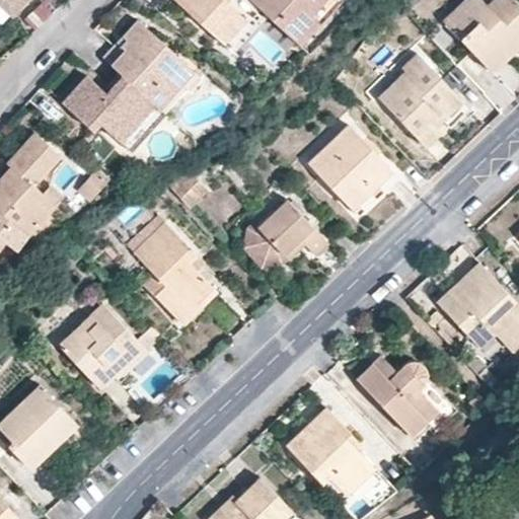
[(0,0),(0,5),(11,16),(26,0),(0,0)]
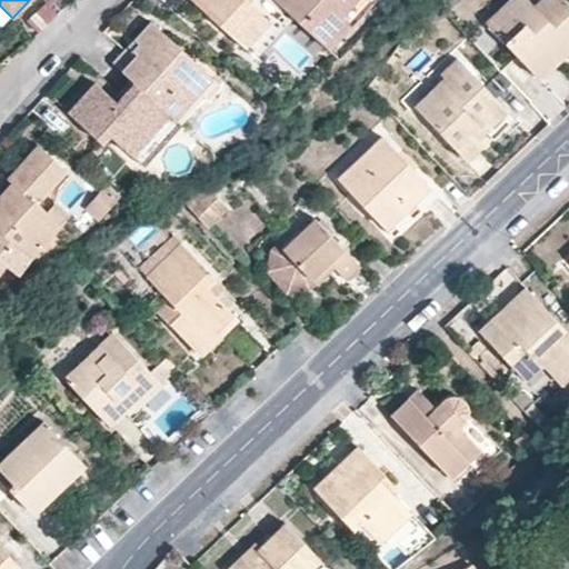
[(275,0),(190,0),(245,49),(282,7),(275,0)]
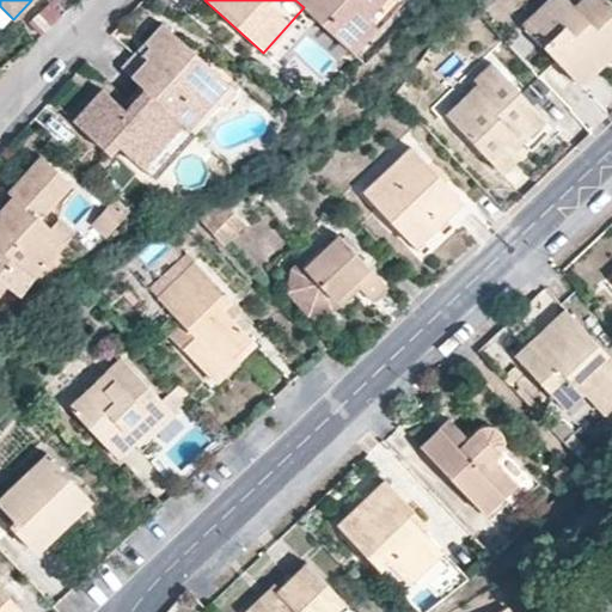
[(295,0),(304,7),(353,53),(377,26),(366,17),(381,0),(295,0)]
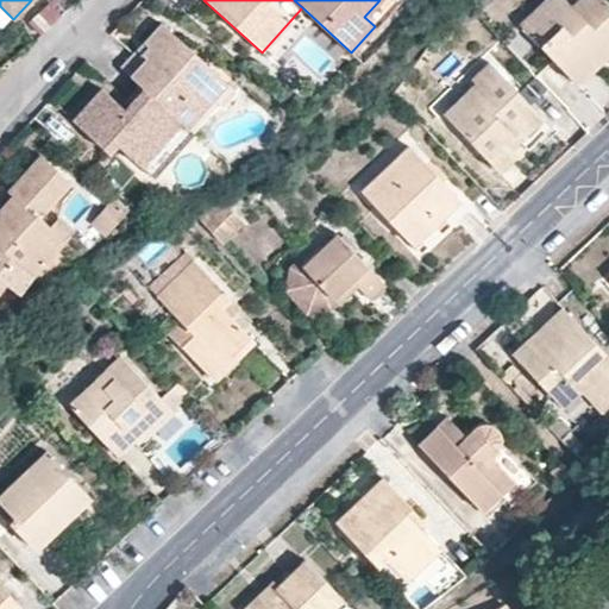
[(400,0),(380,0),(364,17),(375,26),(400,0)]
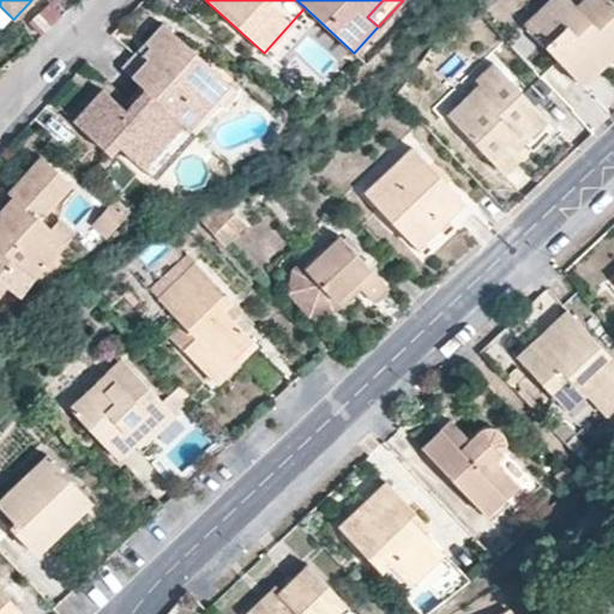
[(613,54),(613,6),(608,0),(581,0),(576,6),(570,0),(546,0),(528,17),(541,30),(534,36),(582,86),(613,54)]
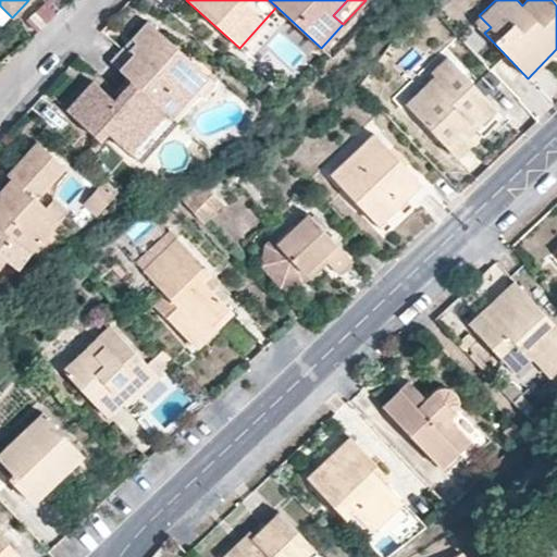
[(491,27),(479,15),(472,21),(484,33),(491,27)]
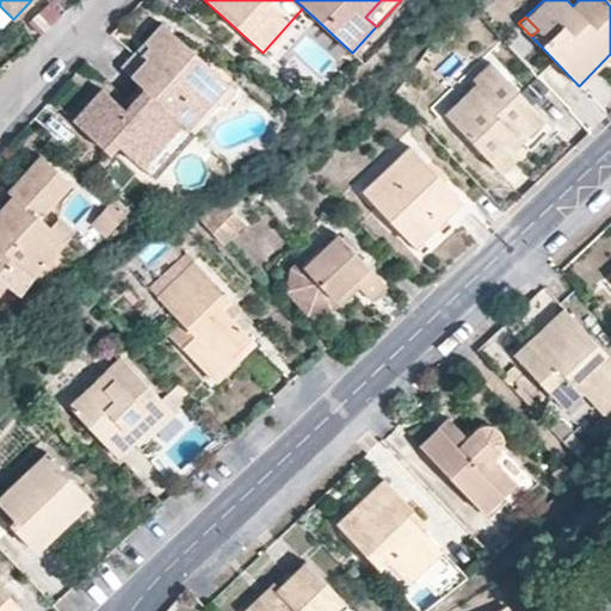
[(228,82),(160,22),(142,43),(146,45),(140,54),(135,49),(119,67),(139,84),(141,86),(187,128),(228,82)]
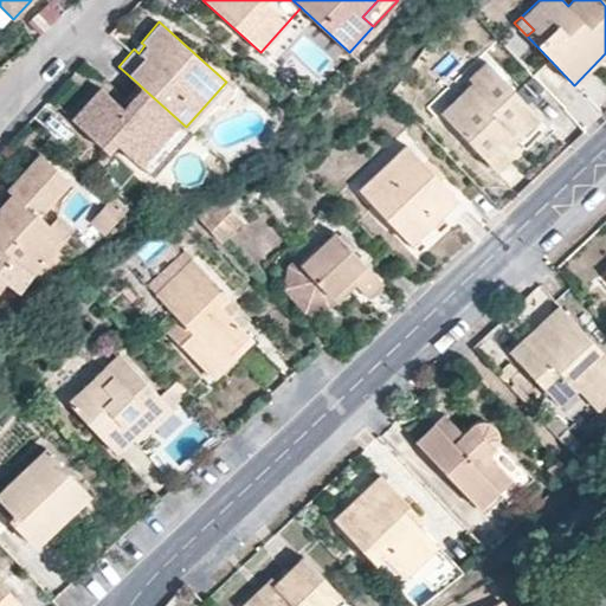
[(144,45),(141,43),(134,49),(139,53),(144,45)]
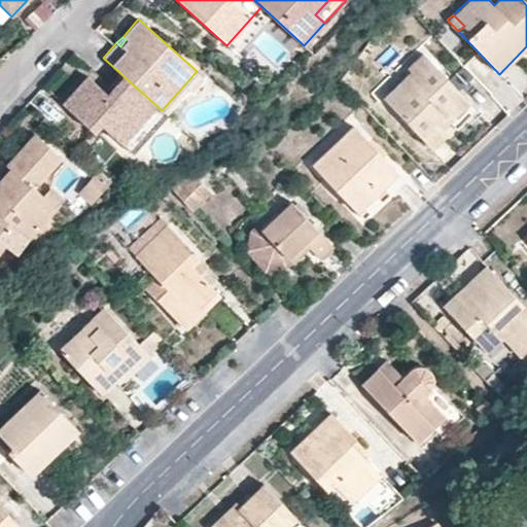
[(469,102),(422,53),(407,68),(410,72),(383,99),(423,140),(445,117),(449,121),(469,102)]
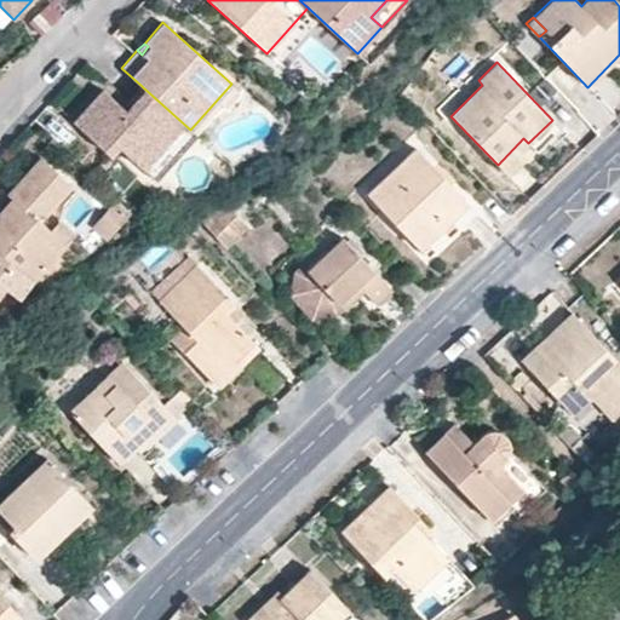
[(143,87),(141,85),(121,105),(124,108),(143,87)]
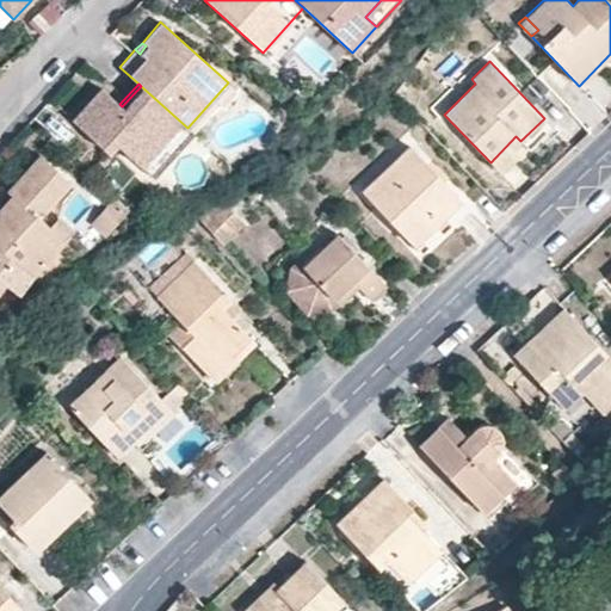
[(187,128),(141,86),(122,106),(119,104),(100,87),(71,119),(110,154),(117,144),(154,178),(193,135),(187,128)]
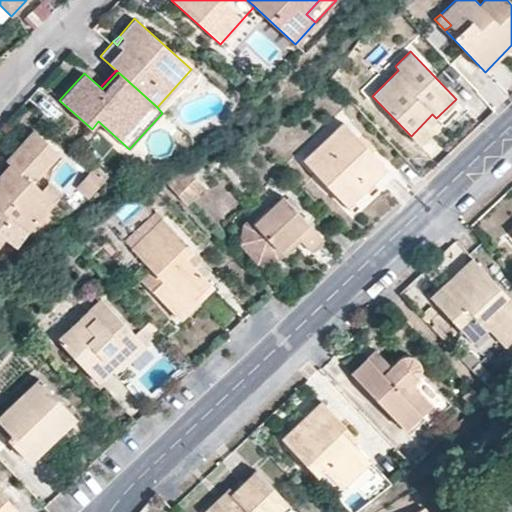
[(234,114),(228,111),(224,118),(231,122),(234,114)]
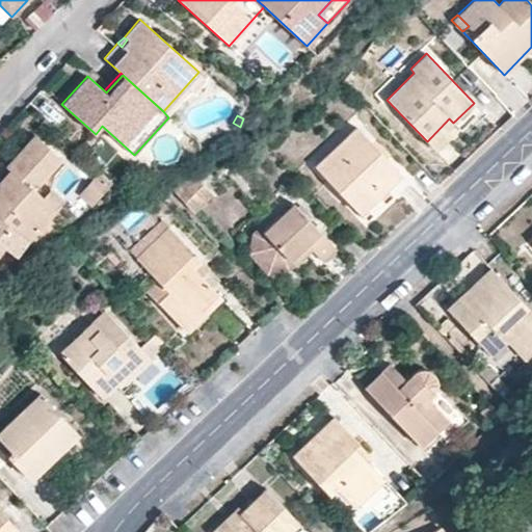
[(451,135),(446,130),(453,123),(449,118),(427,141),(435,151),(451,135)]
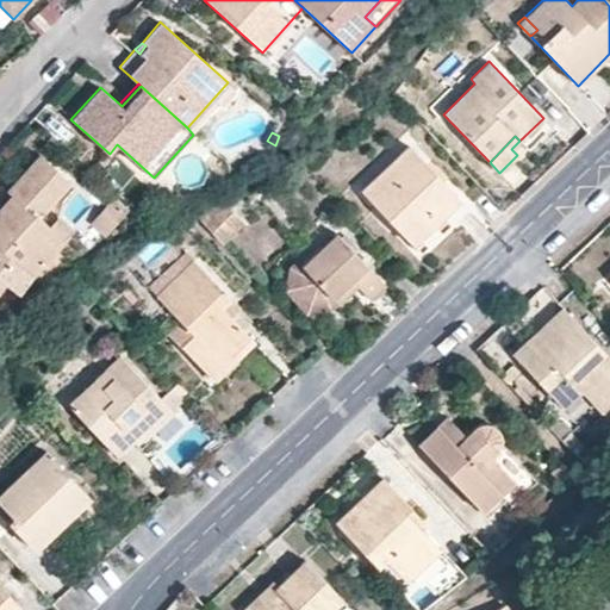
[(468,207),(408,144),(360,191),(421,253),(468,207)]
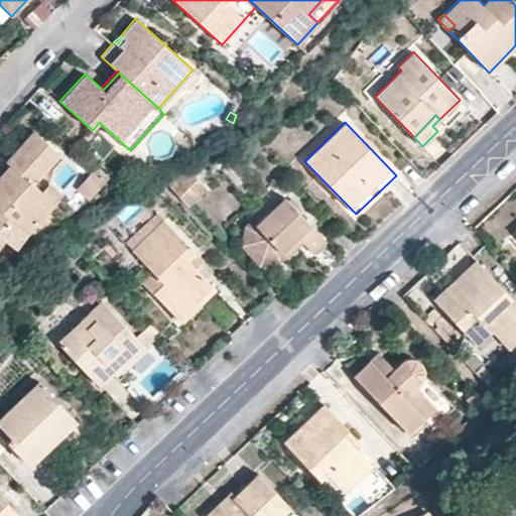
[(61,155),(30,126),(1,157),(5,161),(0,166),(0,208),(0,209),(24,227),(57,188),(46,177),(49,167),(61,155)]
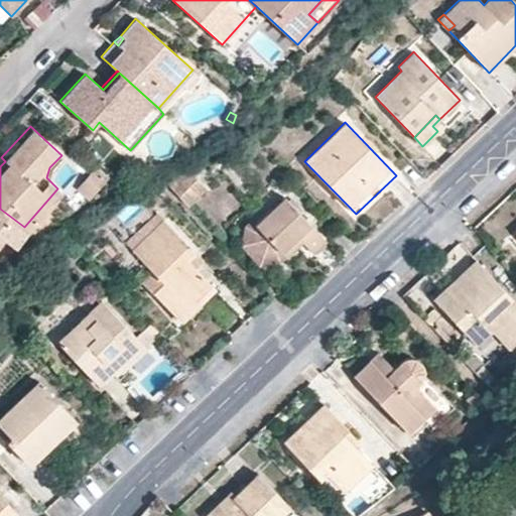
[(118,165),(111,158),(105,164),(113,171),(118,165)]
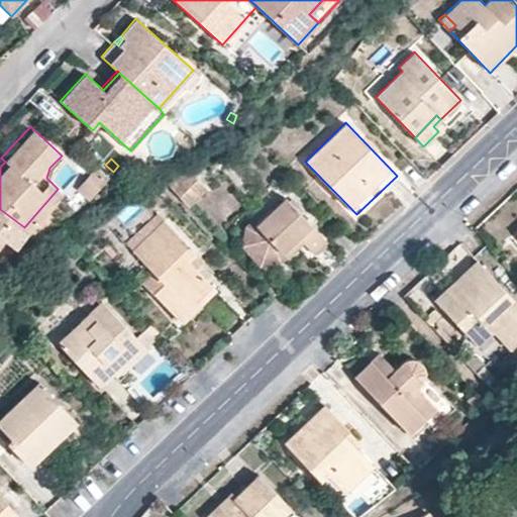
[(108,177),(95,166),(76,189),(88,200),(108,177)]
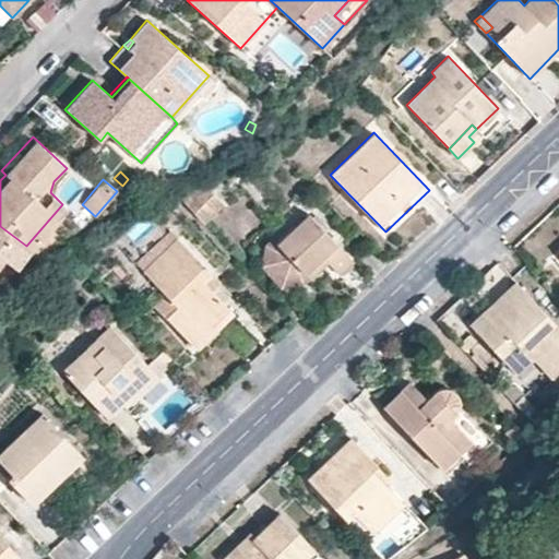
[(223,203),(204,183),(186,203),(205,222),(223,203)]
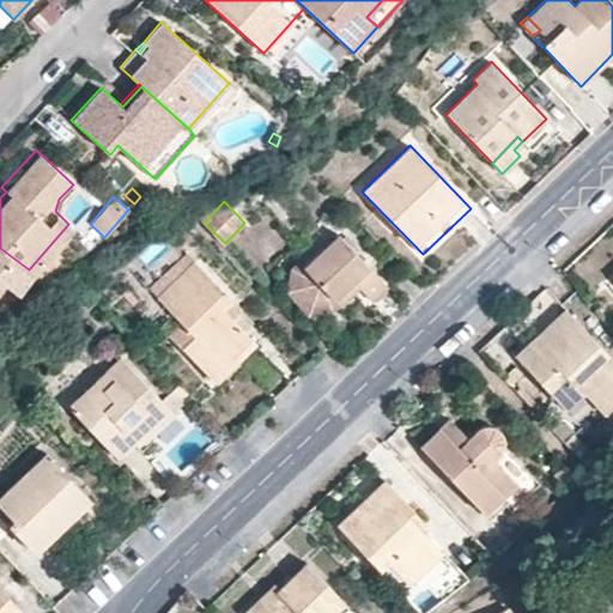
[(310,307),(328,305),(353,283),(360,290),(372,303),(389,287),(339,234),(303,267),(298,272),(293,289),(310,307)]
